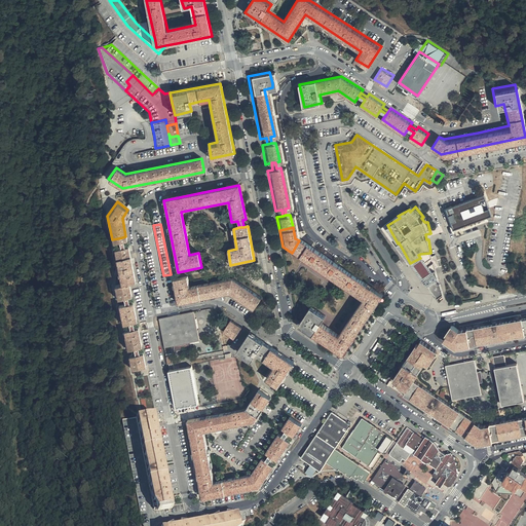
[(294,255),(348,290),(355,277),(299,240),(292,253),(294,255)]
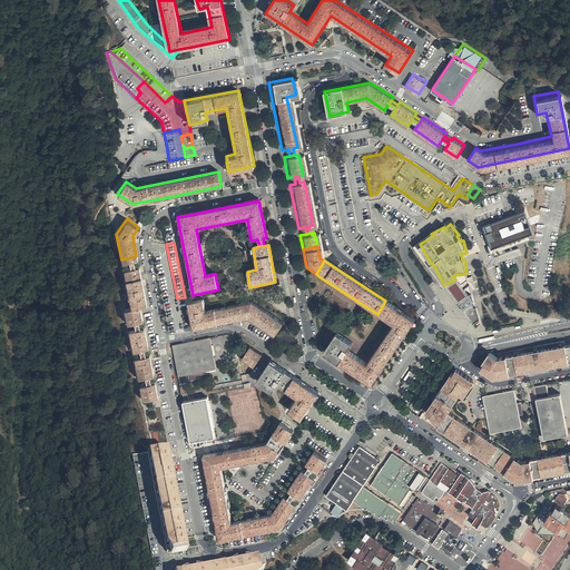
[(123,267),(130,306),(139,304),(146,303),(138,265),(134,265),(129,266),(123,267)]
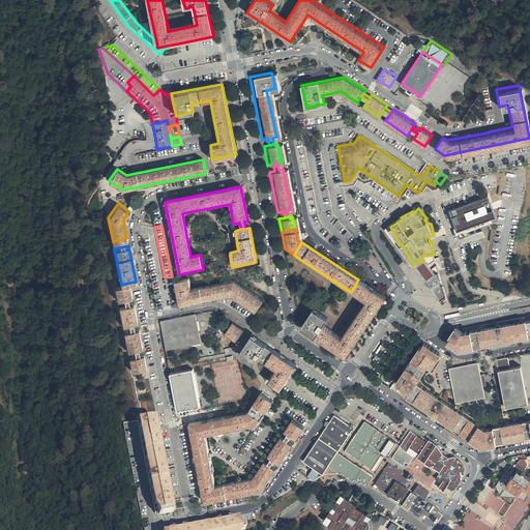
[(442,272),(430,278),(434,285),(433,286),(443,304),(448,301),(444,274),(443,273),(442,272)]
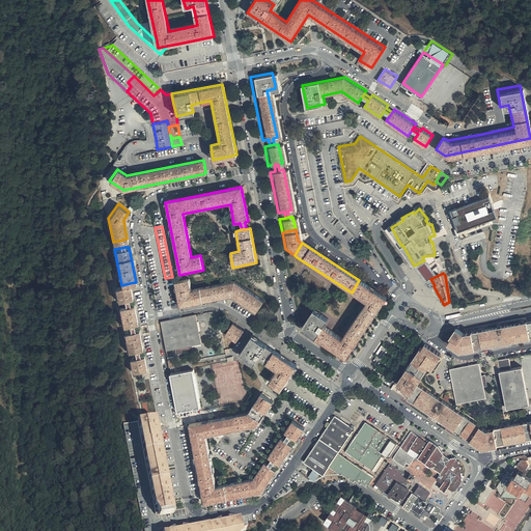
[(192,289),(190,279),(175,282),(180,307),(232,297),(258,313),(266,301),(243,285),(236,281),(192,289)]
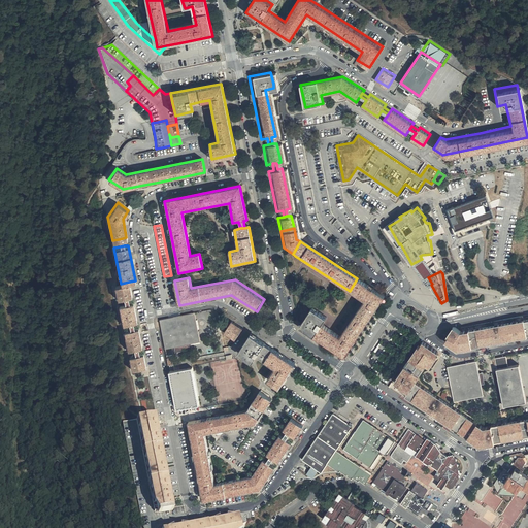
[(357,278),(350,291),(361,298),(342,327),(355,335),(378,298),(381,295),(357,278)]
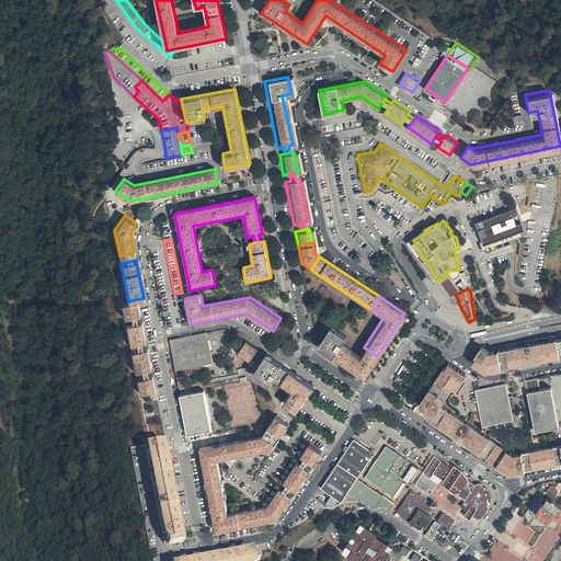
[(137,299),(128,301),(122,302),(125,317),(132,316),(136,315),(139,315),(138,309),(137,299)]
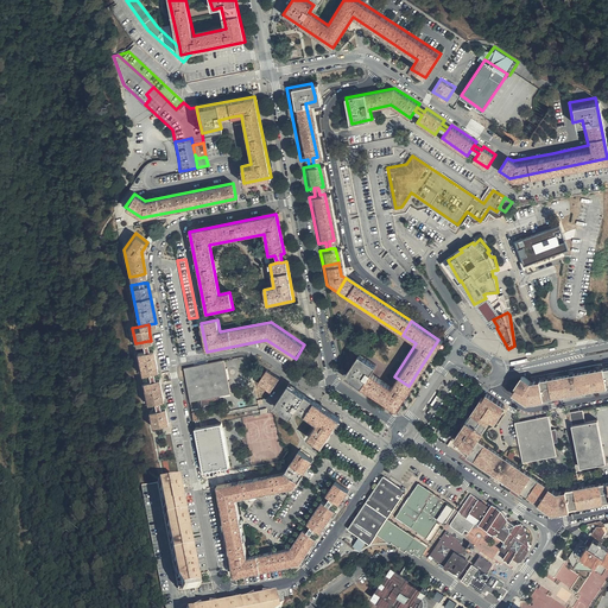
[(157,369),(153,348),(149,349),(144,349),(137,350),(141,373),(149,372),(153,371),(157,369)]
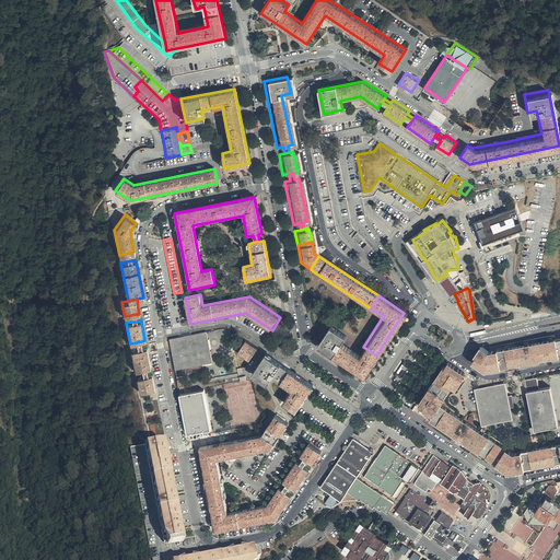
[(362,377),(376,356),(363,347),(358,356),(338,342),(339,340),(342,335),(327,325),(313,346),(362,377)]
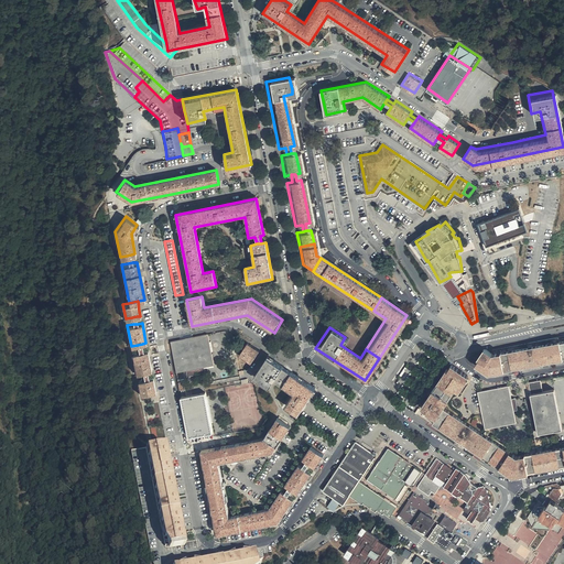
[(214,367),(208,335),(171,343),(177,373),(214,367)]
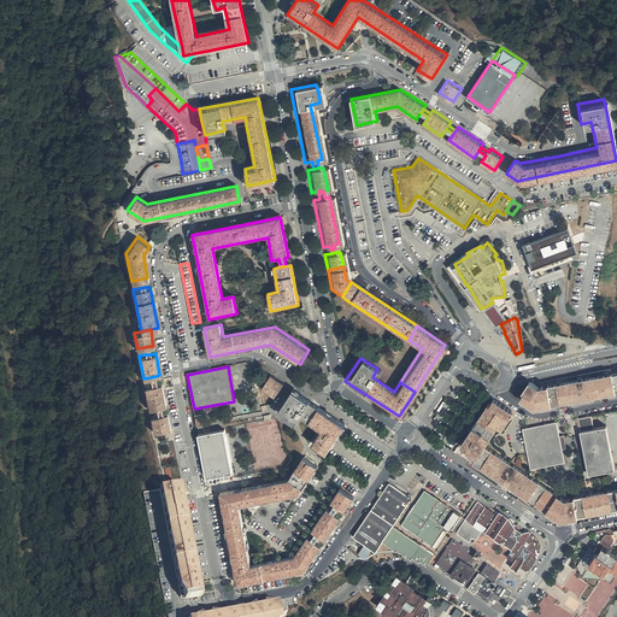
[(616,369),(536,387),(527,380),(519,391),(522,392),(518,398),(533,407),(616,391),(616,369)]
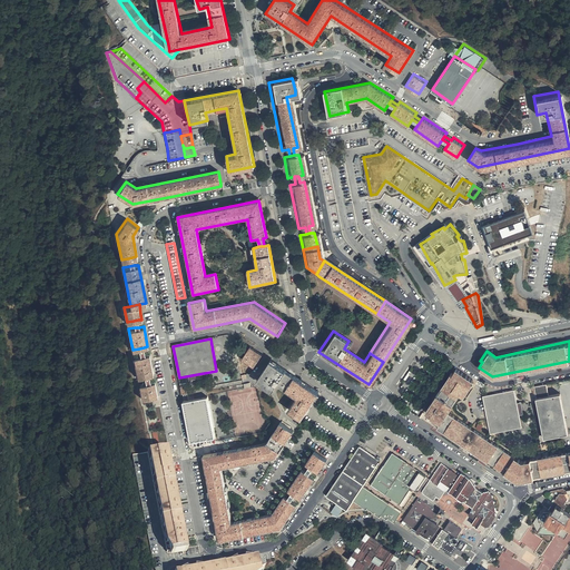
[(257,354),(246,346),(237,359),(244,364),(248,367),(257,354)]
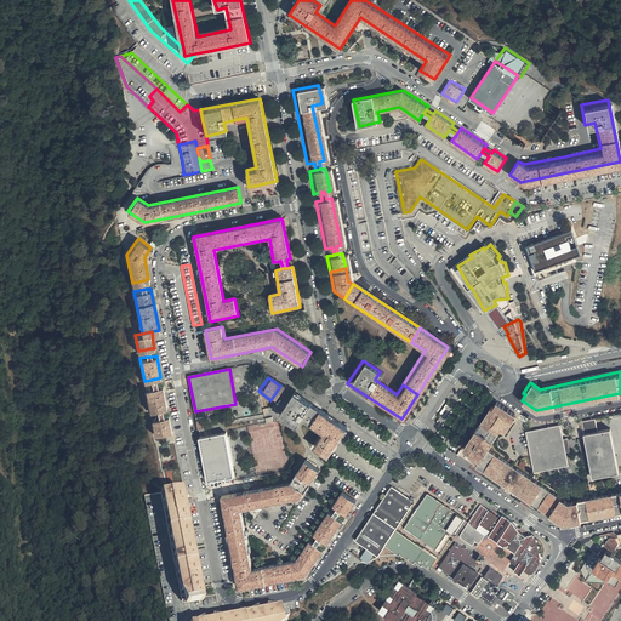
[(166,408),(163,386),(158,387),(153,387),(146,388),(149,411),(158,409),(163,409),(166,408)]
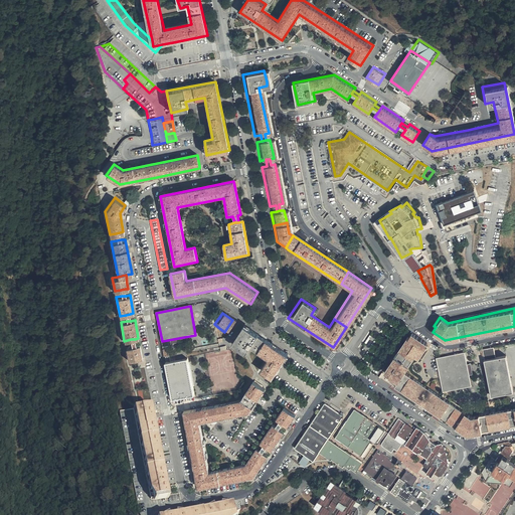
[(289,354),(244,324),(232,343),(245,352),(250,346),(269,358),(261,370),(269,375),(273,377),(289,354)]
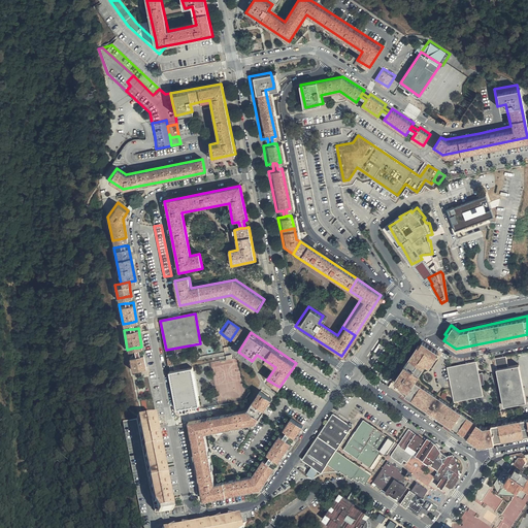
[(436,350),(421,339),(417,345),(415,344),(392,378),(398,383),(397,385),(406,391),(402,395),(451,426),(480,446),(527,434),(527,417),(483,426),(413,381),(424,363),(428,365),(434,356),(433,355),(436,350)]
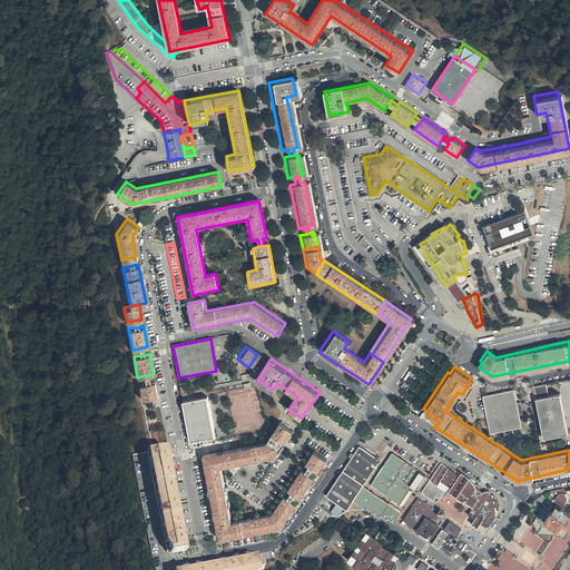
[(157,396),(154,381),(150,382),(146,383),(139,384),(141,399),(157,396)]
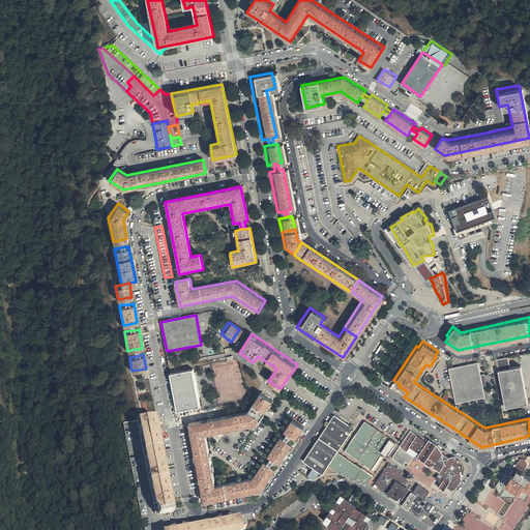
[(482,395),(475,361),(446,367),(453,402),(482,395)]
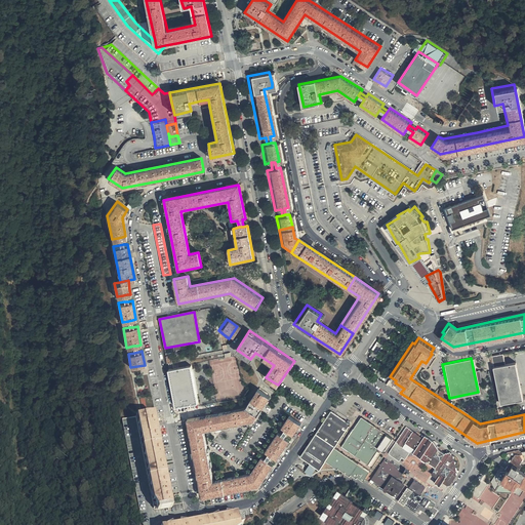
[(522,398),(514,362),(492,367),(499,403),(503,402),(522,398)]
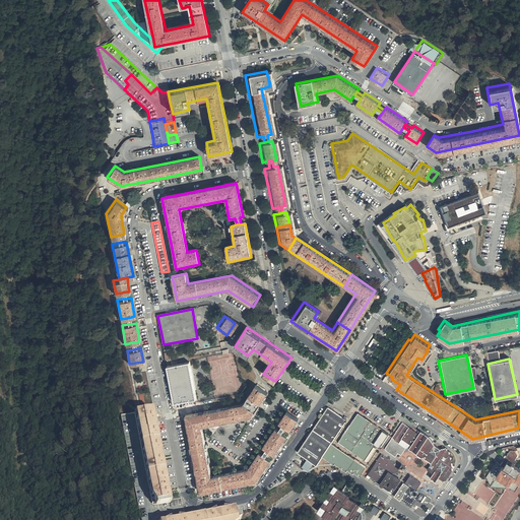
[(194,401),(186,365),(165,369),(169,388),(172,405),(181,403),(194,401)]
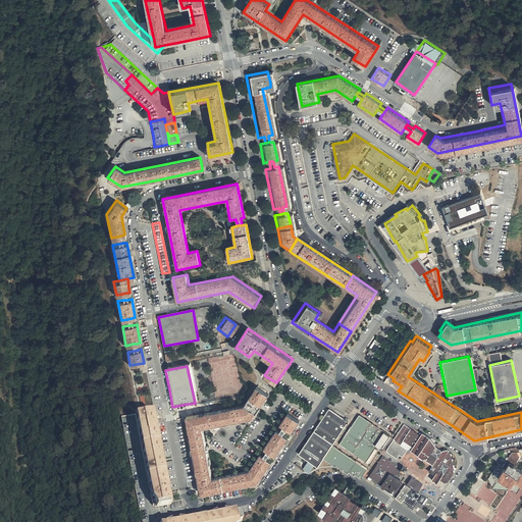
[(265,395),(254,386),(251,392),(241,407),(216,411),(184,418),(183,419),(199,496),(255,484),(269,463),(266,461),(262,458),(257,455),(247,472),(209,479),(200,429),(249,419),(265,395)]
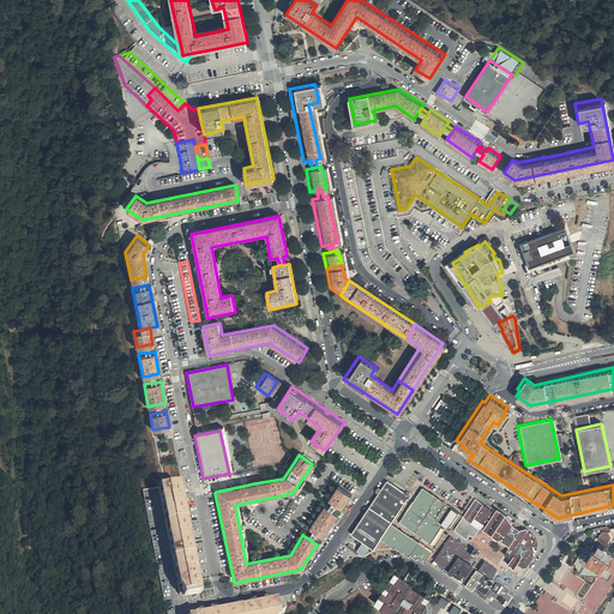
[(408,495),(384,481),(347,535),(367,549),(369,549),(372,548),(379,540),(425,563),(426,561),(431,553),(389,524),(408,495)]
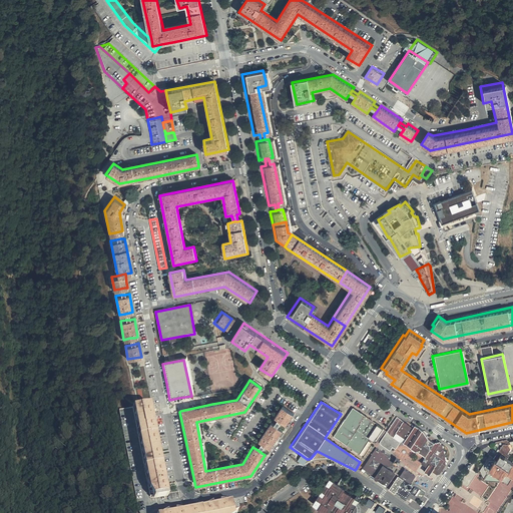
[(169,494),(150,405),(138,407),(133,408),(151,497),(169,494)]
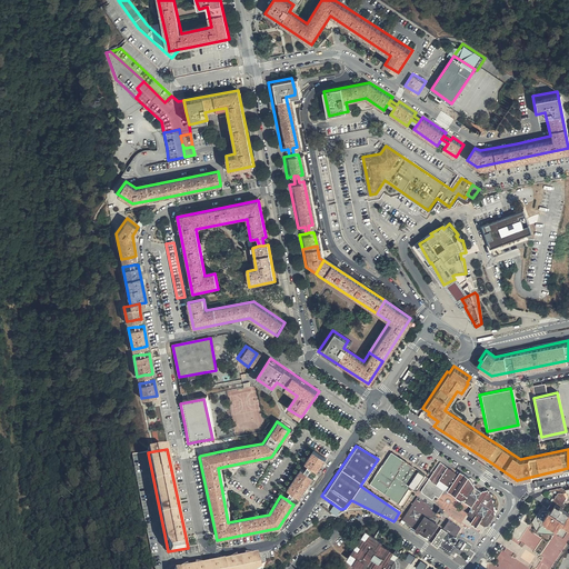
[(323,460),(310,451),(302,463),(307,467),(303,472),(308,476),(311,470),(315,472),(323,460)]
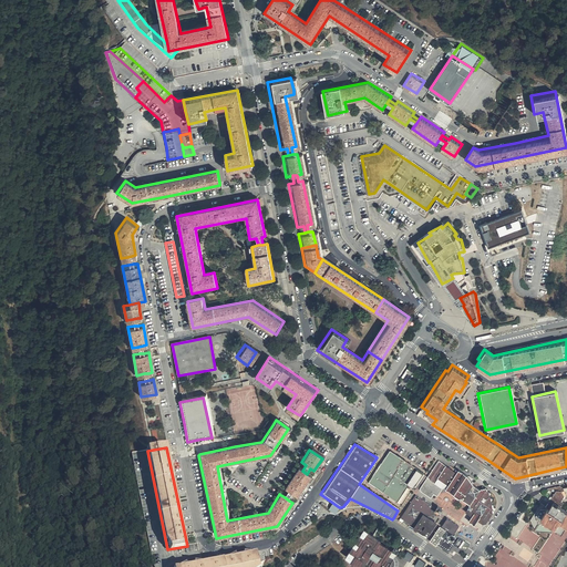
[(422,473),(388,451),(367,482),(397,501),(406,485),(413,488),(422,473)]
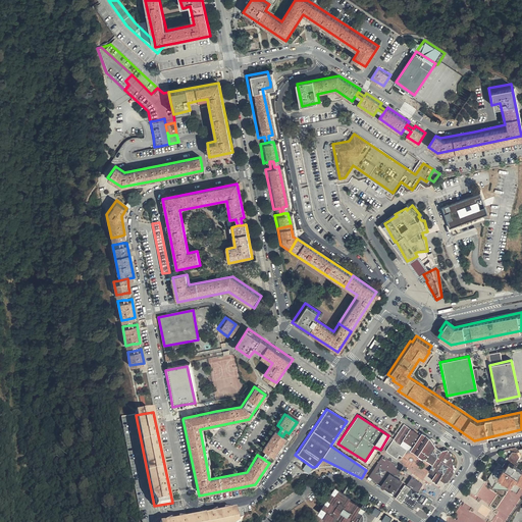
[(418,437),(402,427),(384,454),(395,460),(398,457),(401,459),(407,451),(429,465),(425,473),(431,477),(427,482),(433,486),(436,480),(442,484),(450,474),(448,454),(446,453),(446,454),(444,453),(442,454),(441,454),(440,454),(433,450),(432,449),(432,448),(431,447),(432,447),(430,446),(431,446),(429,445),(429,444),(428,442),(429,441),(427,440),(428,439),(421,434),(418,437)]
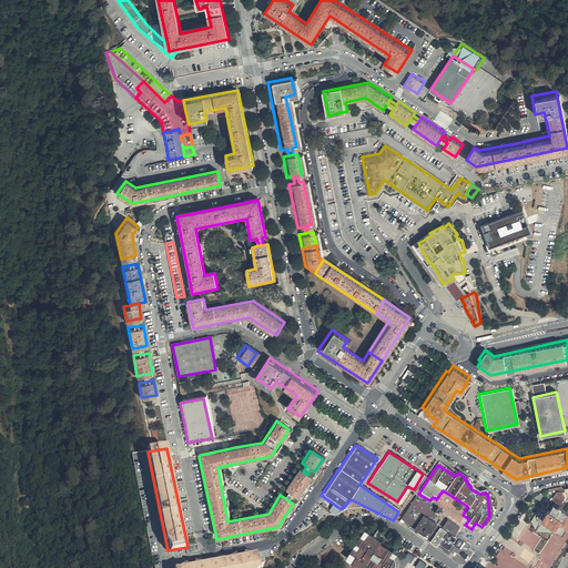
[(303,472),(297,468),(284,489),(288,493),(285,498),(290,501),(293,495),(297,497),(303,488),(311,477),(307,475),(303,472)]
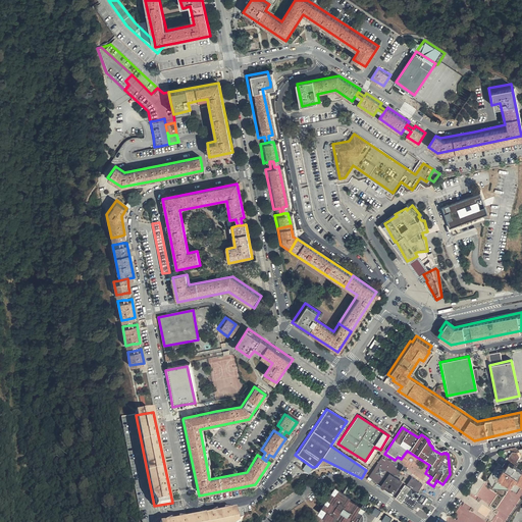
[(521,450),(521,448),(510,451),(500,454),(509,461),(507,465),(501,461),(490,477),(493,488),(507,490),(511,485),(516,489),(521,482),(521,450)]
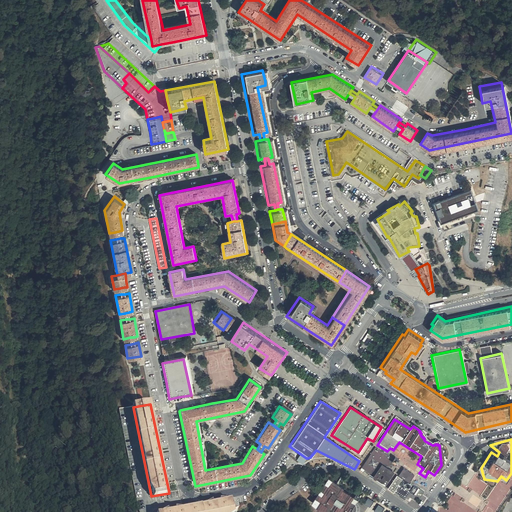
[(394,461),(375,448),(361,469),(365,471),(364,473),(369,476),(369,477),(385,488),(395,473),(390,470),(391,468),(392,469),(394,466),(395,467),(396,465),(397,466),(400,462),(396,459),(394,461)]
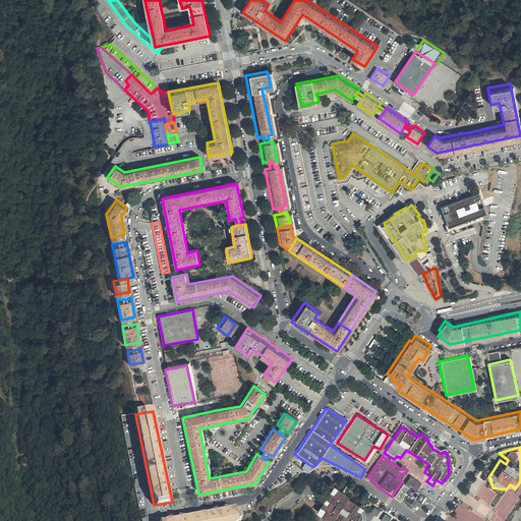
[(424,483),(413,476),(407,485),(418,491),(424,483)]
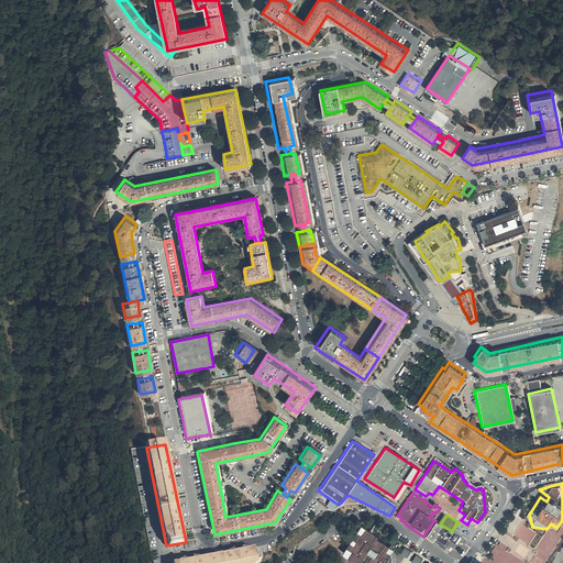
[(379,534),(362,522),(344,550),(361,562),(364,556),(372,562),(383,562),(385,561),(386,562),(388,561),(389,561),(390,560),(390,558),(392,555),(390,553),(394,548),(378,537),(379,534)]
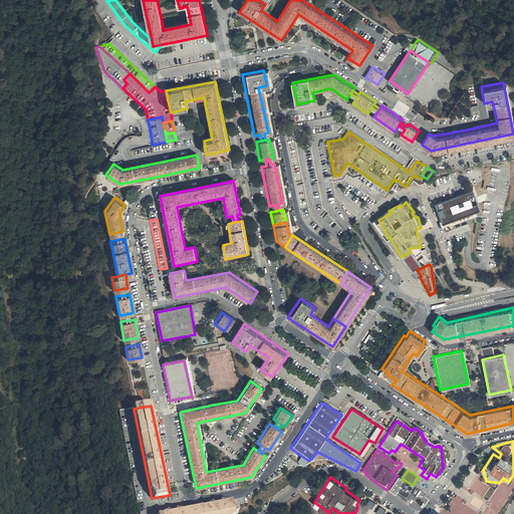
[(414,488),(400,479),(391,493),(398,497),(399,496),(408,502),(409,502),(414,495),(418,498),(423,491),(415,486),(414,488)]
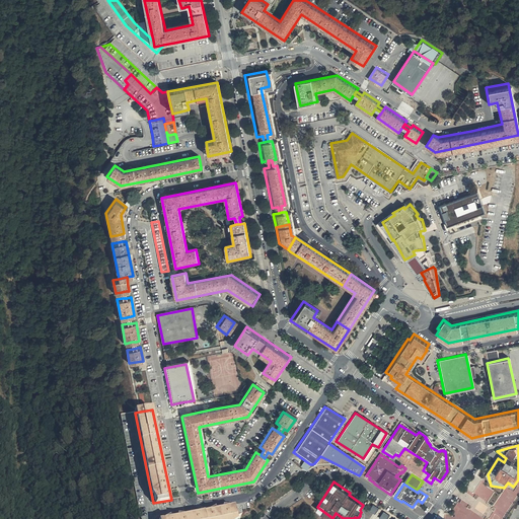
[(234,509),(234,507),(172,518),(239,518),(237,508),(234,509)]
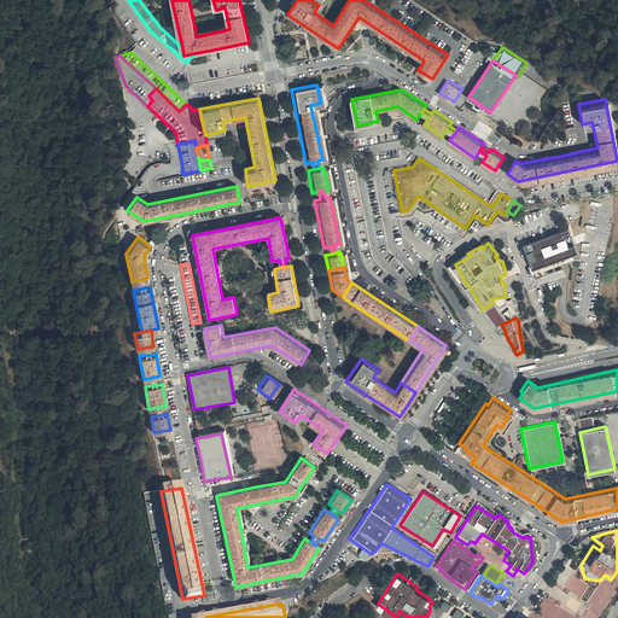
[(442,604),(437,610),(444,616),(449,608),(442,604)]
